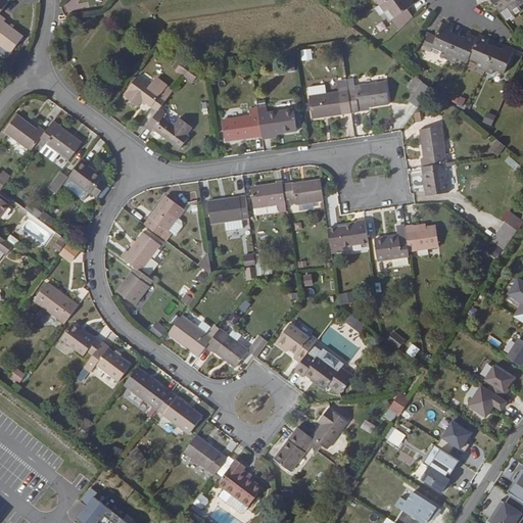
[(0,0),(0,46),(12,55),(26,37),(6,22),(8,19),(1,14),(10,1),(8,0),(0,0)]
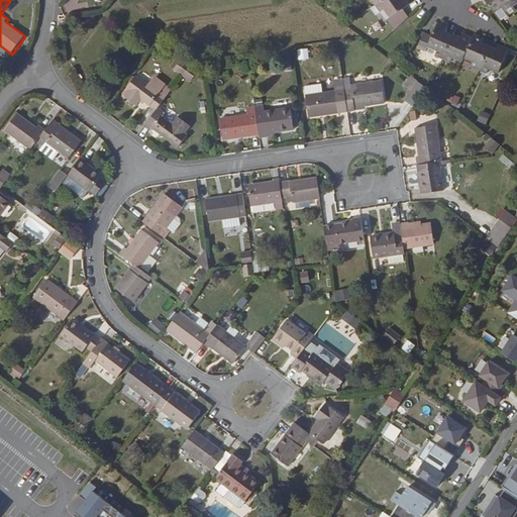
[(371,0),(379,12),(384,9),(389,17),(402,8),(409,3),(407,0),(371,0)]
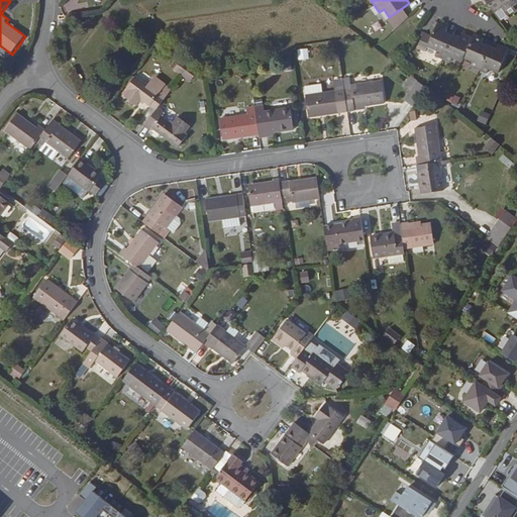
[(516,0),(484,0),(494,13),(502,7),(505,11),(512,6),(516,2),(516,0)]
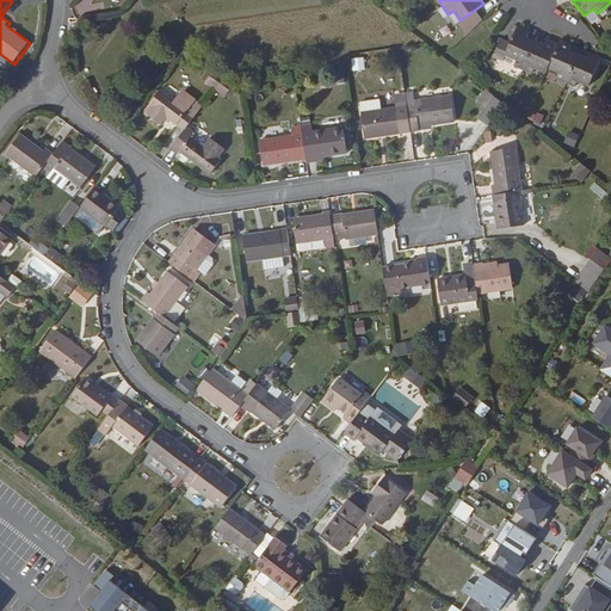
[(593,8),(584,16),(591,25),(609,12),(605,7),(597,13),(593,8)]
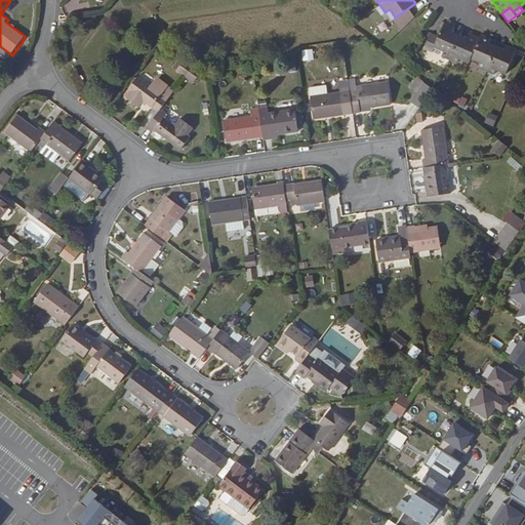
[(395,17),(392,21),(399,31),(413,17),(408,8),(395,17)]
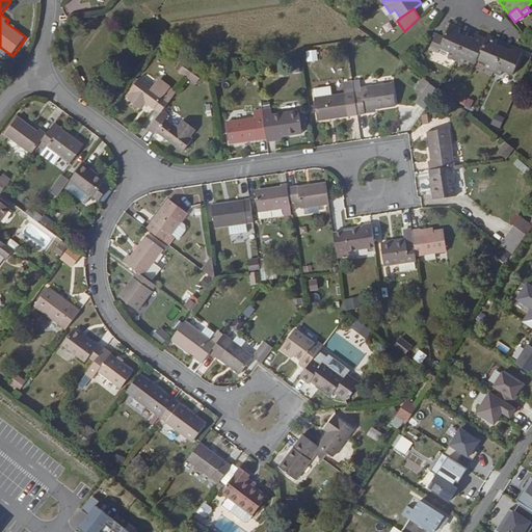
[(523,50),(512,46),(509,50),(503,47),(496,44),(498,38),(486,34),(485,38),(474,34),(473,38),(458,32),(460,28),(450,23),(444,36),(434,32),(428,48),(437,52),(440,48),(448,52),(446,57),(463,64),(466,59),(474,64),(476,59),(485,64),(483,69),(500,76),(502,72),(512,76),(523,50)]
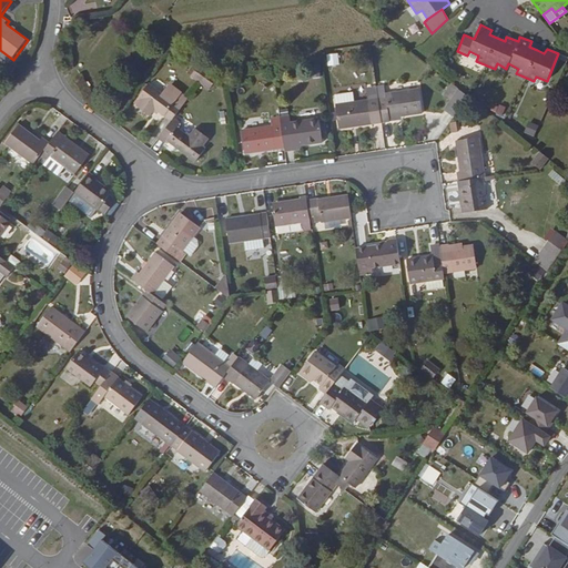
[(73,32),(66,36),(69,42),(75,40),(73,32)]
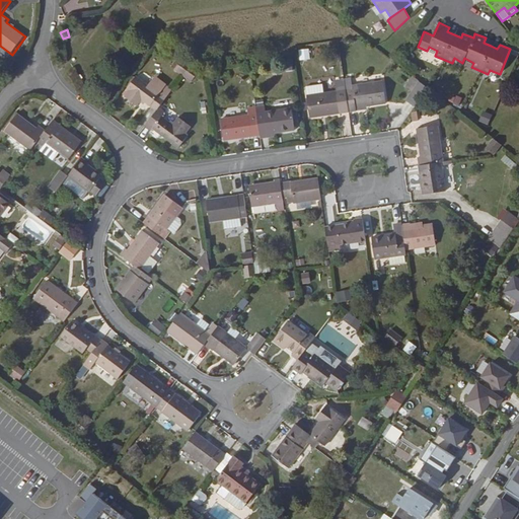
[(486,38),(484,43),(491,46),(497,49),(500,45),(486,38)]
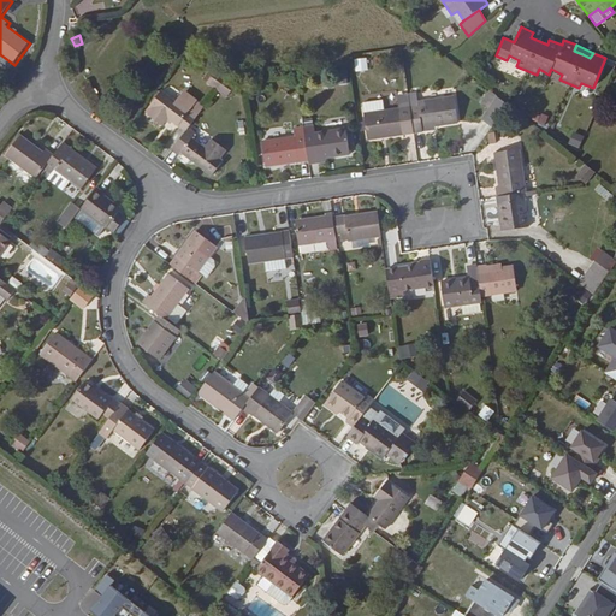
[(366,57),(354,58),(355,71),(367,70),(366,57)]
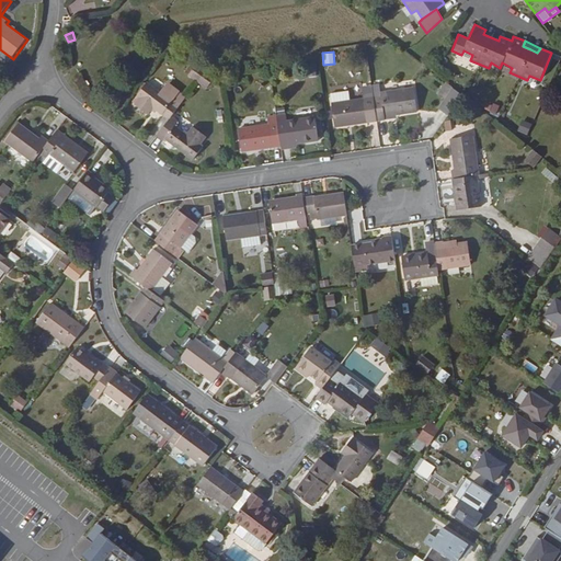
[(170,121),(187,98),(181,92),(173,101),(163,93),(149,82),(137,96),(140,99),(135,105),(150,116),(155,110),(170,121)]
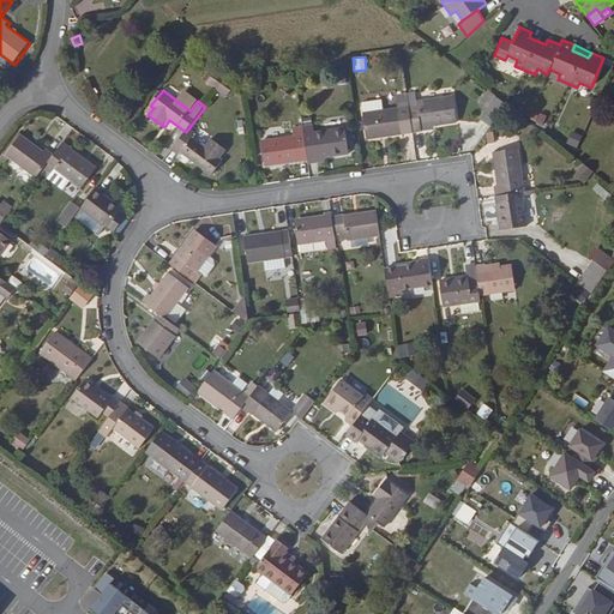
[(486,91),(480,102),(486,106),(479,118),(492,125),(504,101),(486,91)]
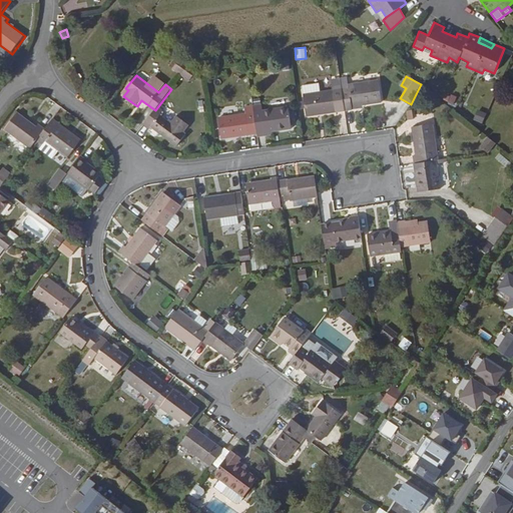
[(155,77),(149,85),(158,92),(165,84),(155,77)]
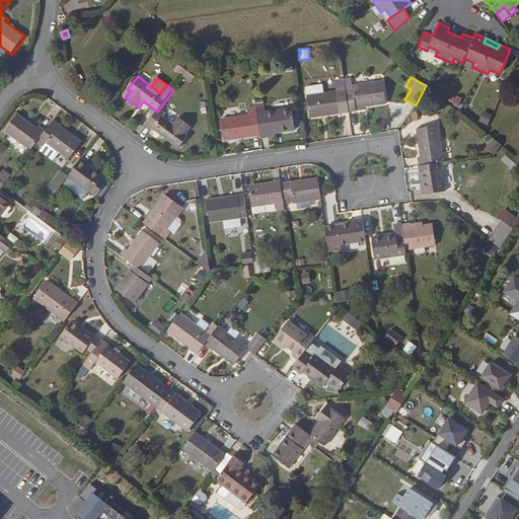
[(308,96),(311,119),(358,113),(357,108),(367,107),(387,104),(384,82),(353,86),(354,90),(308,96)]
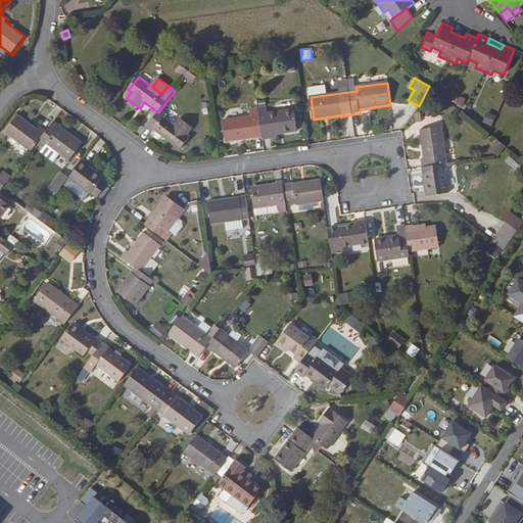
[(438,95),(432,91),(427,97),(435,103),(440,97),(438,95)]
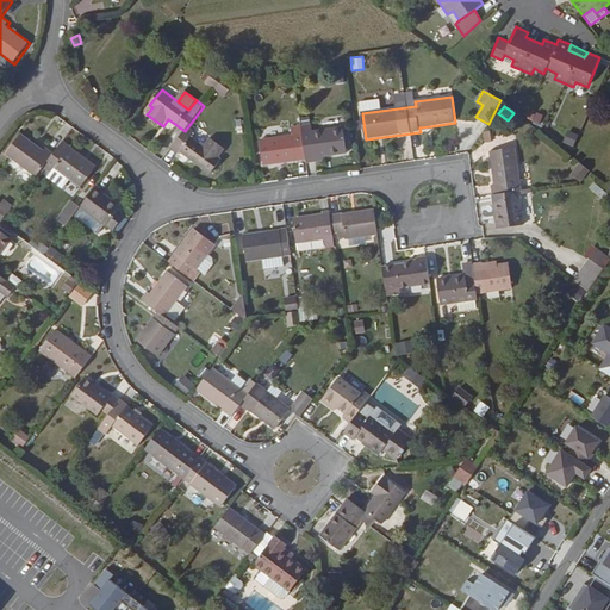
[(530,109),(526,118),(539,124),(543,114),(530,109)]
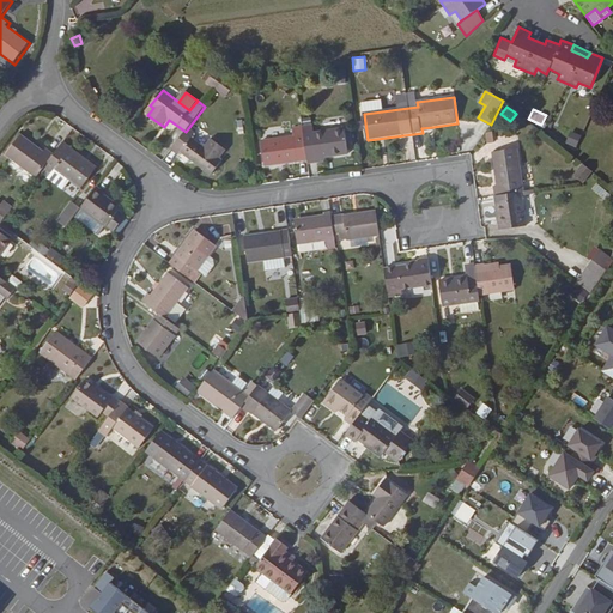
[(261,141),(266,167),(325,158),(340,156),(340,152),(337,134),(337,131),(315,133),(314,126),(303,127),(304,135),(261,141)]
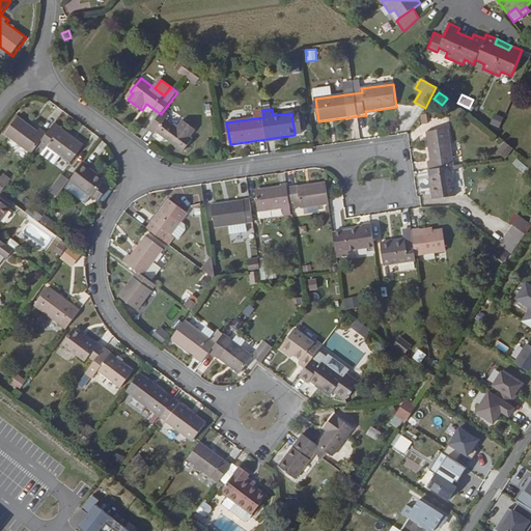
[(420,114),(421,123),(429,122),(428,113),(420,114)]
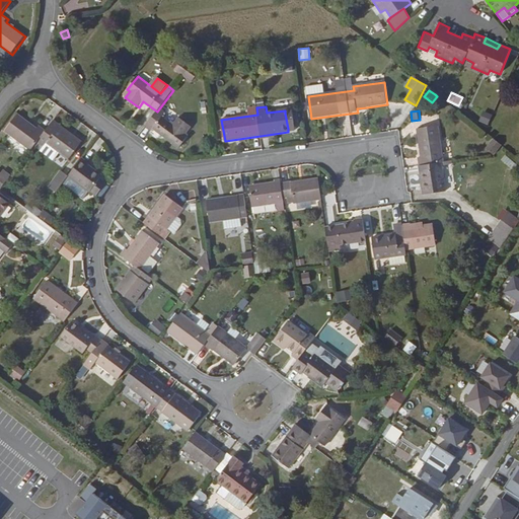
[(484,110),(478,120),(488,124),(493,115),(484,110)]
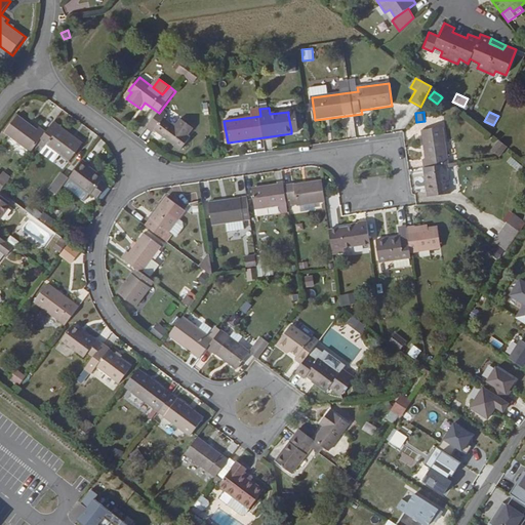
[(175,125),(159,113),(148,128),(155,133),(156,131),(182,151),(192,137),(190,136),(196,128),(180,118),(175,125)]
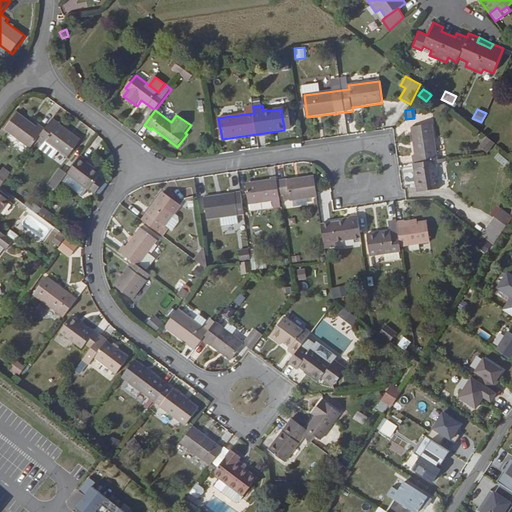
[(18,112),(4,129),(30,149),(36,141),(43,145),(47,141),(68,157),(82,139),(53,118),(45,129),(38,124),(36,126),(18,112)]
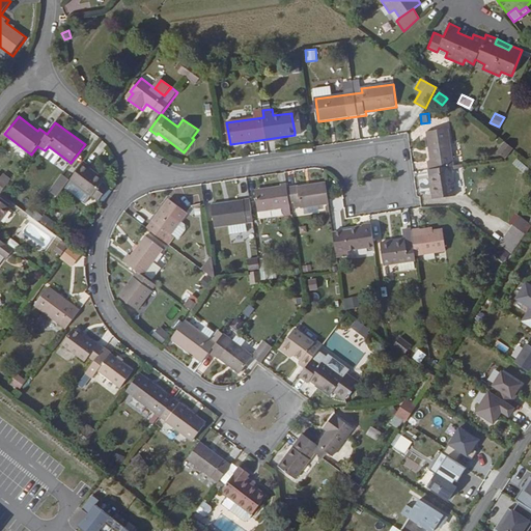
[(427,162),(434,200),(455,197),(451,168),(455,167),(450,130),(427,133),(431,162),(427,162)]
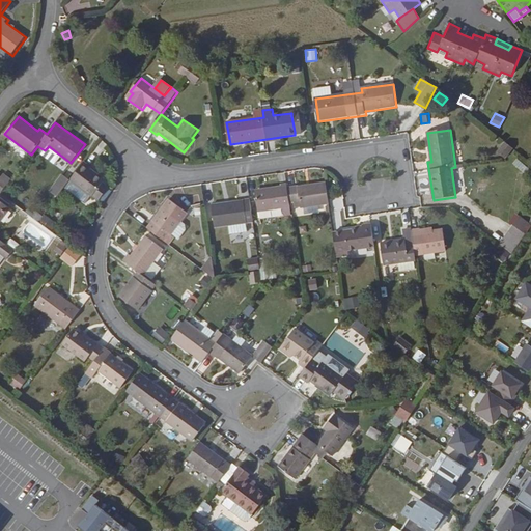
[(505,143),(497,154),(505,161),(513,150),(505,143)]
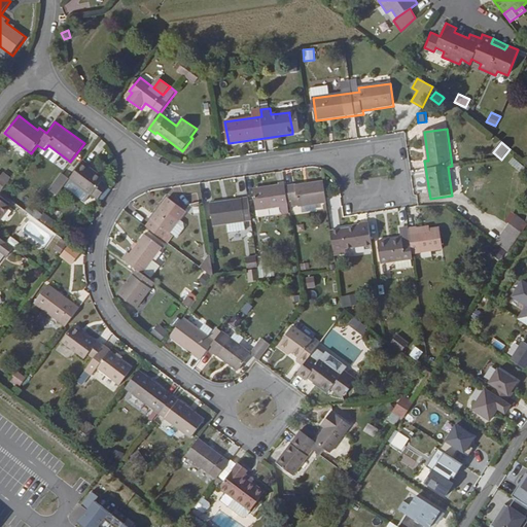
[(507,163),(521,172),(525,166),(512,156),(507,163)]
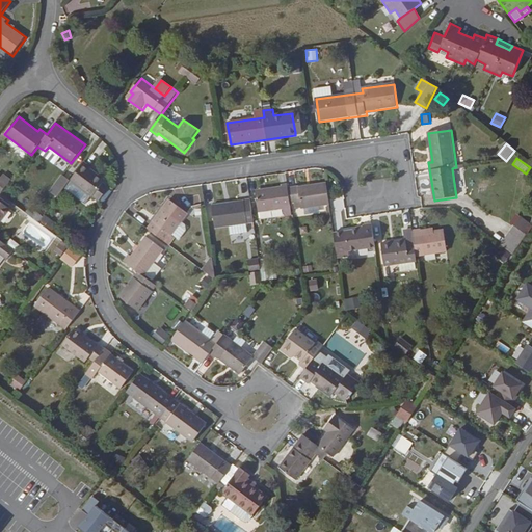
[(85,161),(71,181),(91,196),(92,197),(106,180),(90,168),(92,166),(85,161)]
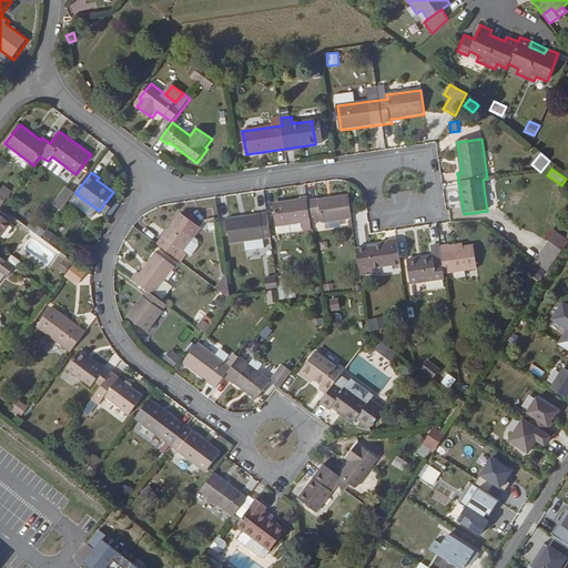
[(58,201),(66,206),(70,201),(75,193),(68,188),(58,201)]
